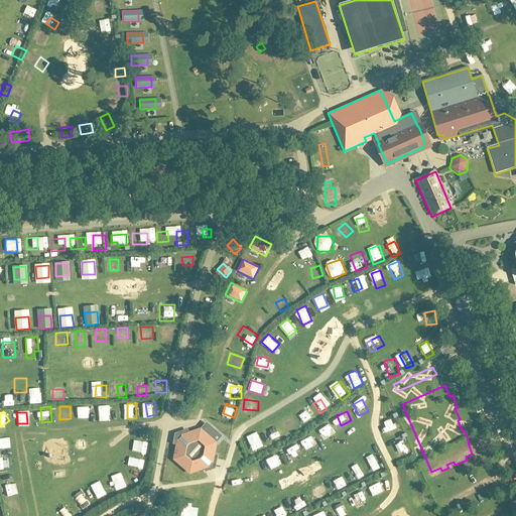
[(288,432),(296,430),(291,415),(283,418),(288,432)]
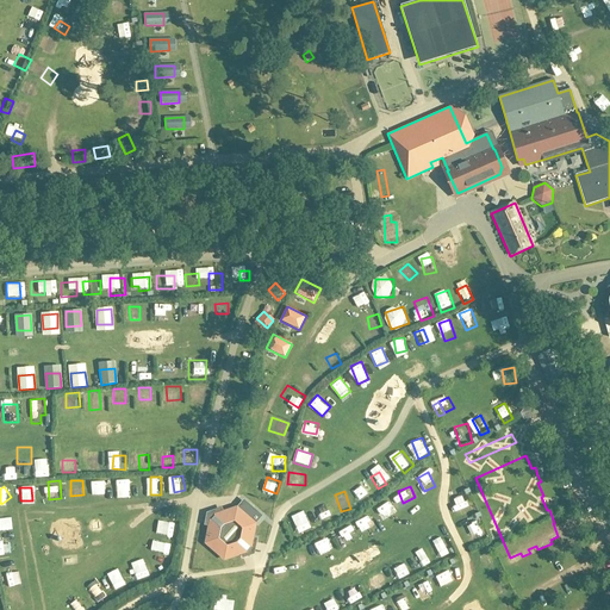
[(391,523),(400,517),(388,499),(379,506),(391,523)]
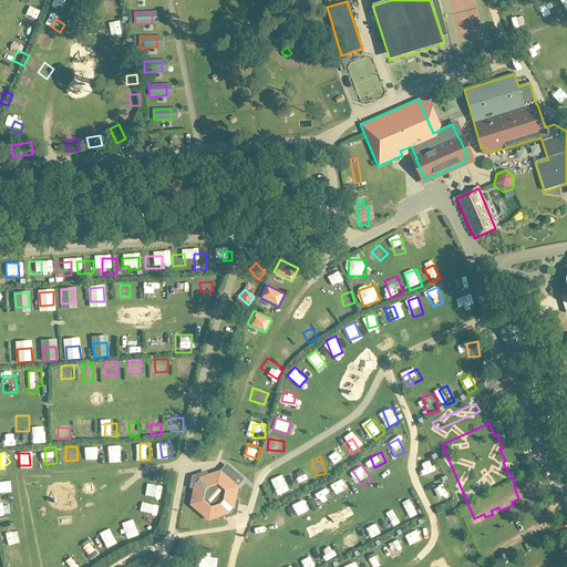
[(237,486),(241,481),(225,466),(219,472),(209,475),(204,477),(203,474),(193,477),(191,484),(191,487),(194,487),(192,505),(208,519),(225,514),(226,517),(236,514),(237,504),(234,503),(234,502),(236,490),(237,486)]
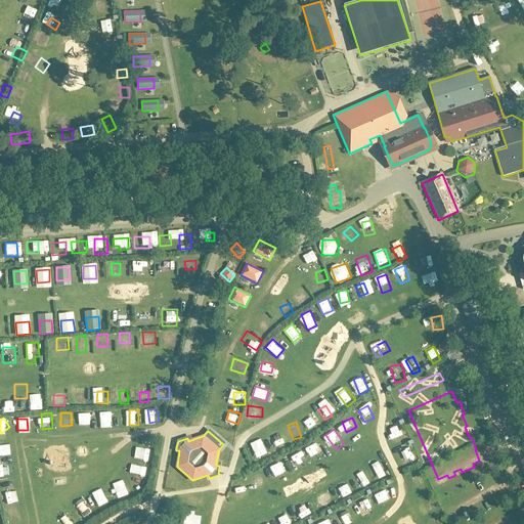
[(274,449),(284,444),(276,432),(268,437),(274,449)]
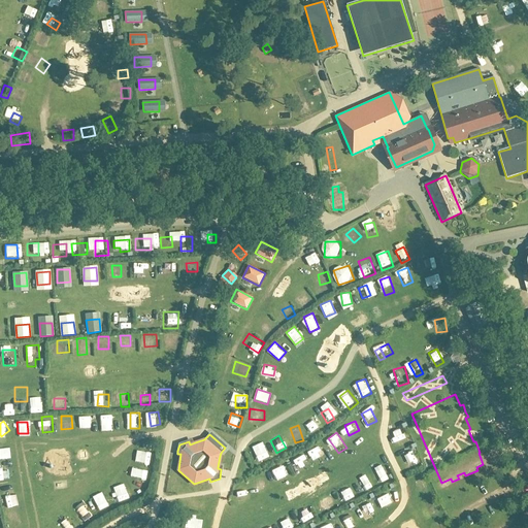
[(308,450),(317,463),(325,458),(317,444),(308,450)]
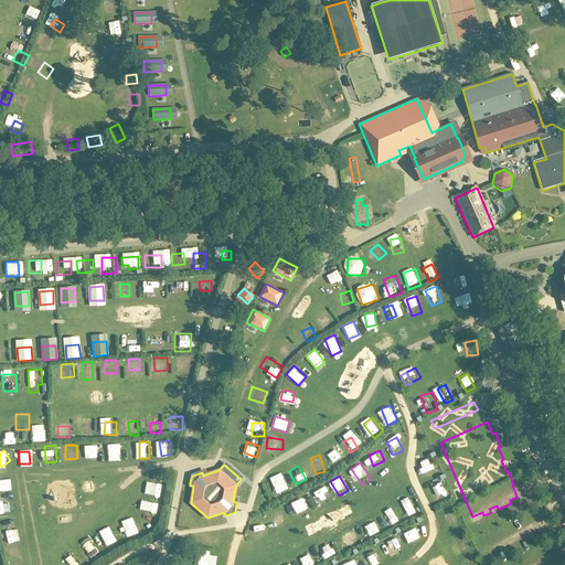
[(153,493),(164,493),(166,477),(153,477),(153,493)]
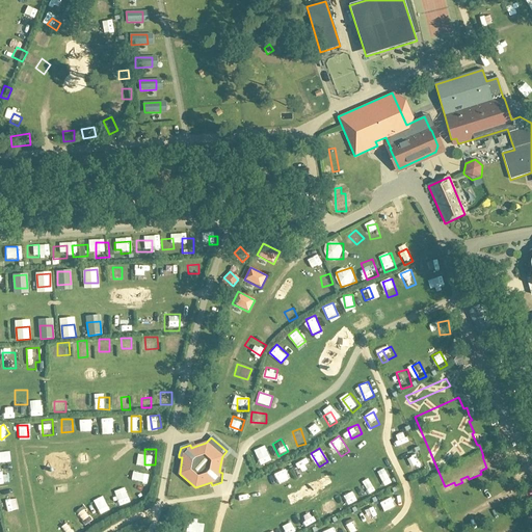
[(264,463),(272,460),(269,449),(261,452),(264,463)]
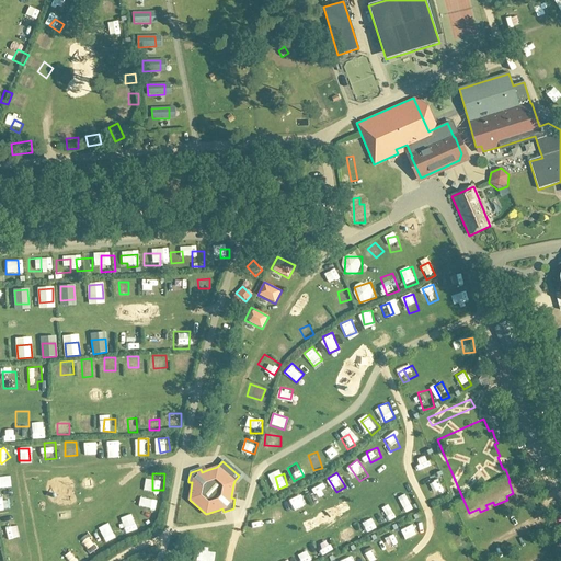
[(310,487),(317,504),(328,500),(321,482),(310,487)]
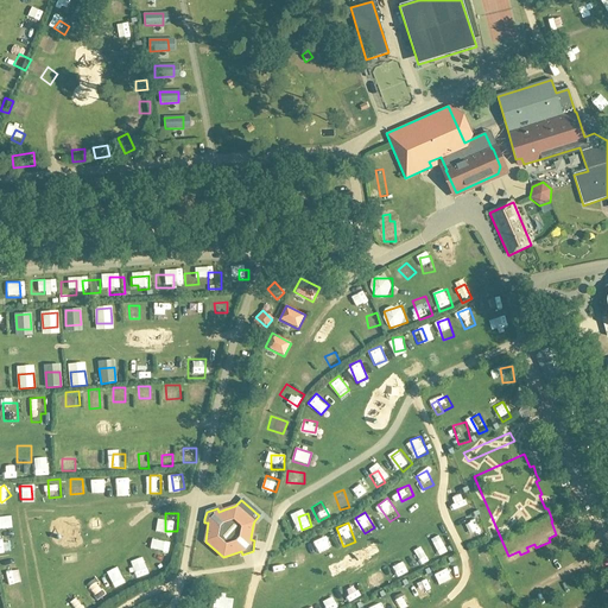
[(0,545),(0,549),(12,546),(10,533),(0,536),(0,545)]
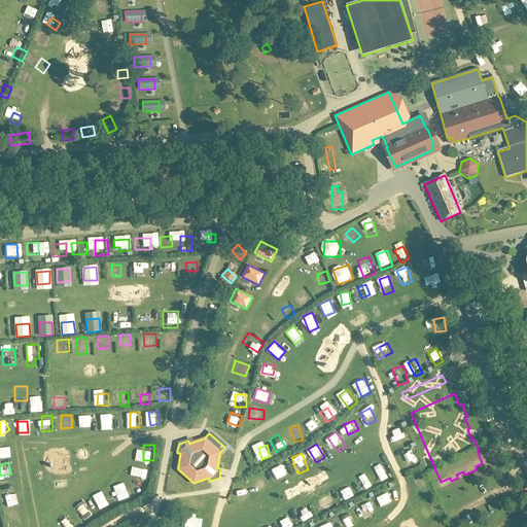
[(277,478),(285,475),(281,464),(273,468),(277,478)]
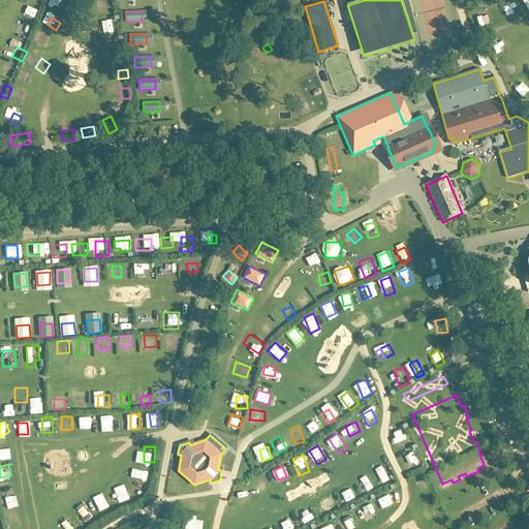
[(259,490),(271,485),(266,474),(255,479),(259,490)]
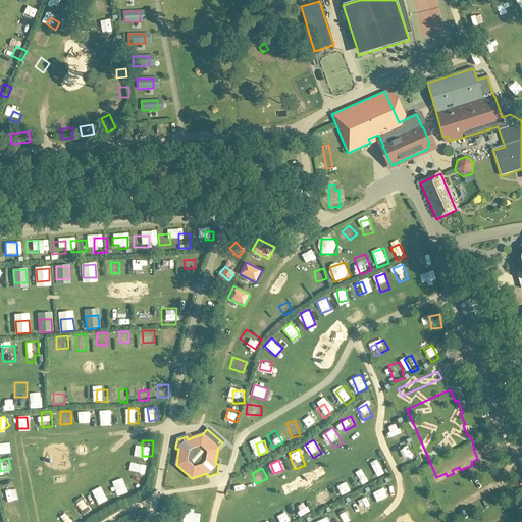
[(423,472),(418,474),(422,484),(427,482),(423,472)]
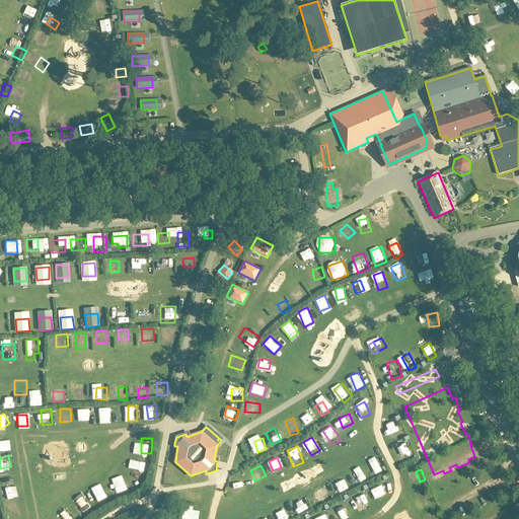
[(355,476),(359,487),(367,483),(362,473),(355,476)]
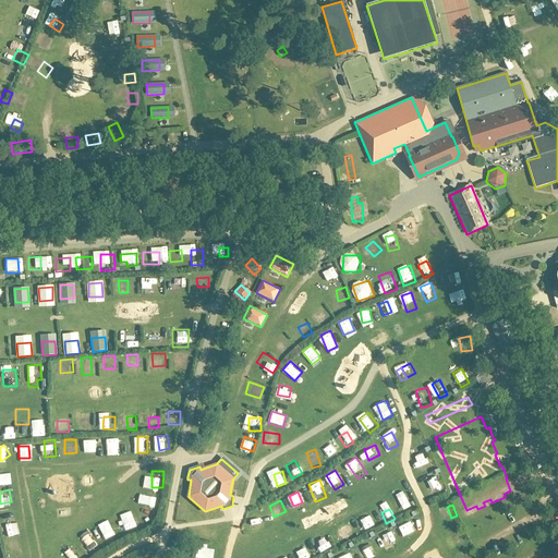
[(277,521),(287,518),(284,512),(275,517),(277,521)]
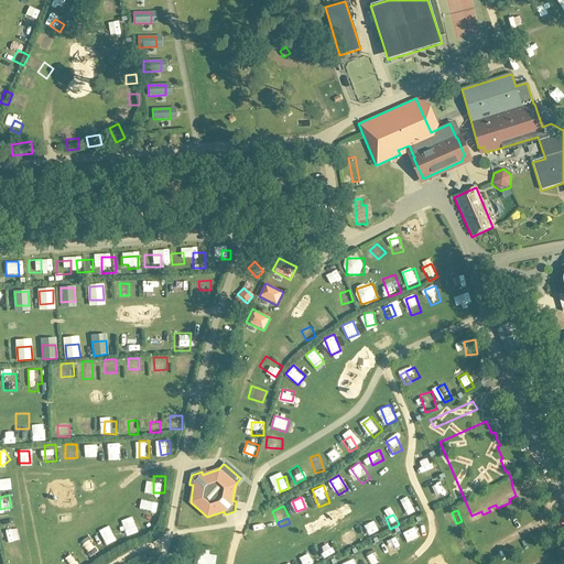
[(2,529),(6,539),(17,537),(13,525),(2,529)]
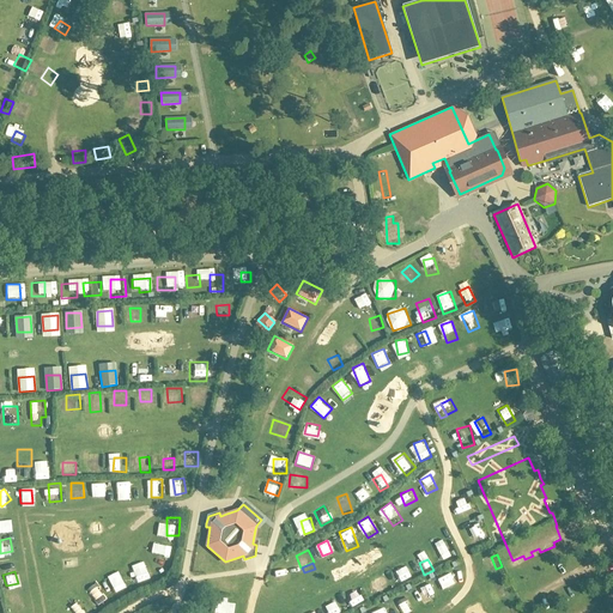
[(122,572),(109,577),(116,594),(129,589),(122,572)]
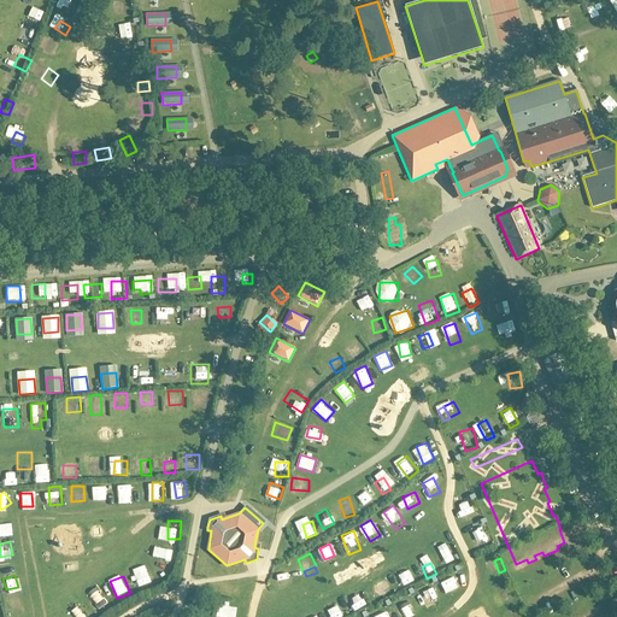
[(141,586),(151,585),(150,576),(140,579),(141,586)]
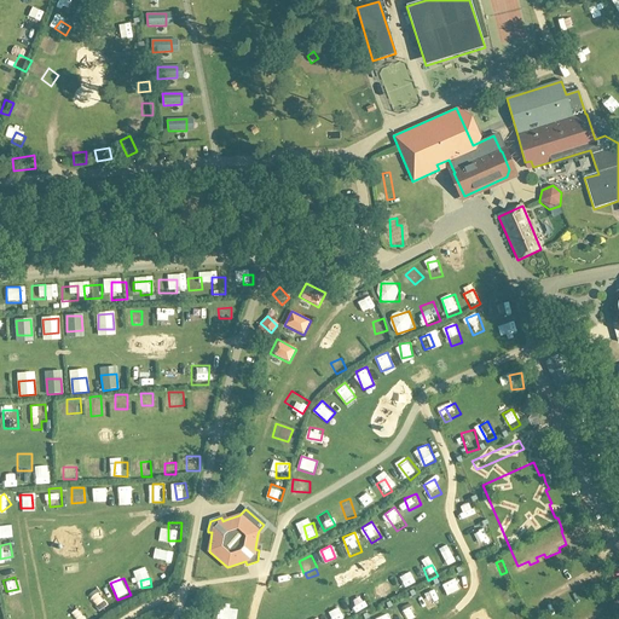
[(447,579),(438,584),(446,601),(457,596),(447,579)]
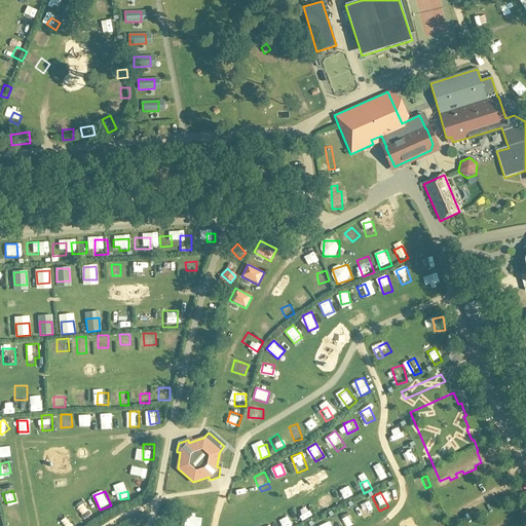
[(318,502),(324,512),(332,508),(327,498),(318,502)]
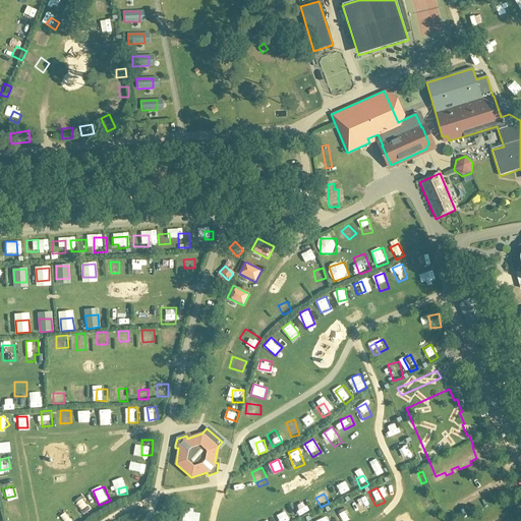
[(76,503),(83,516),(92,512),(84,498),(76,503)]
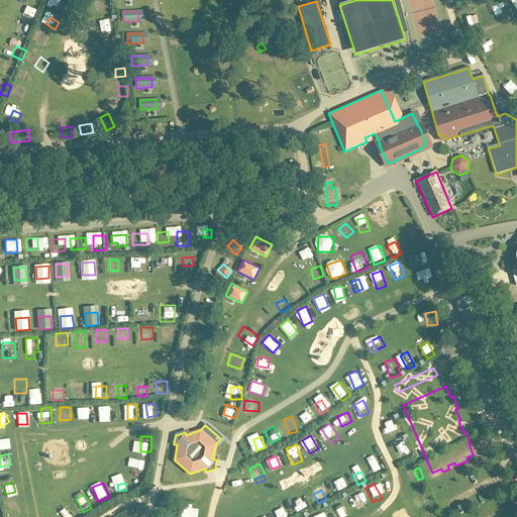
[(431,495),(422,496),(423,506),(433,505),(431,495)]
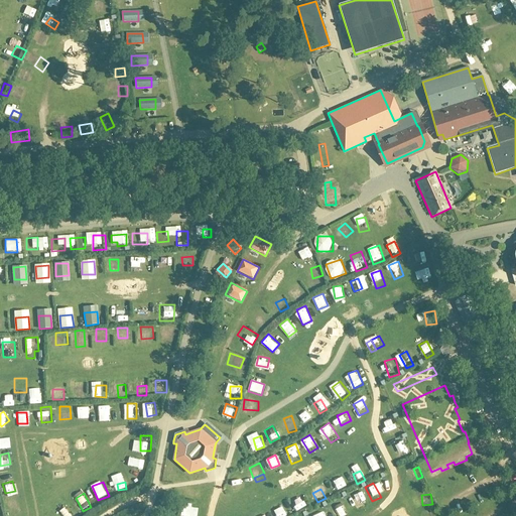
[(302,497),(291,501),(294,512),(305,508),(302,497)]
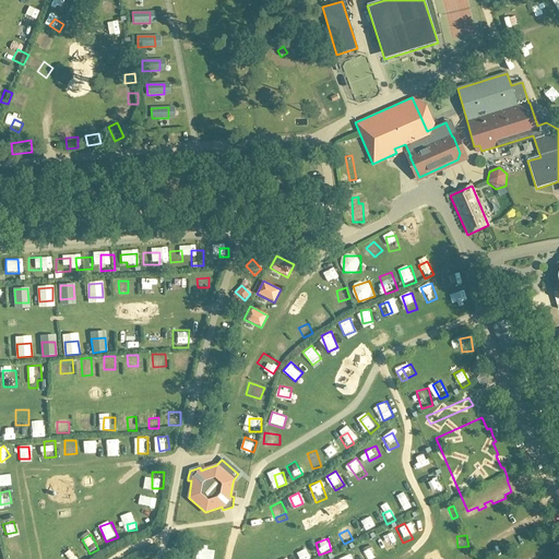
[(359,557),(368,555),(365,543),(356,545),(359,557)]
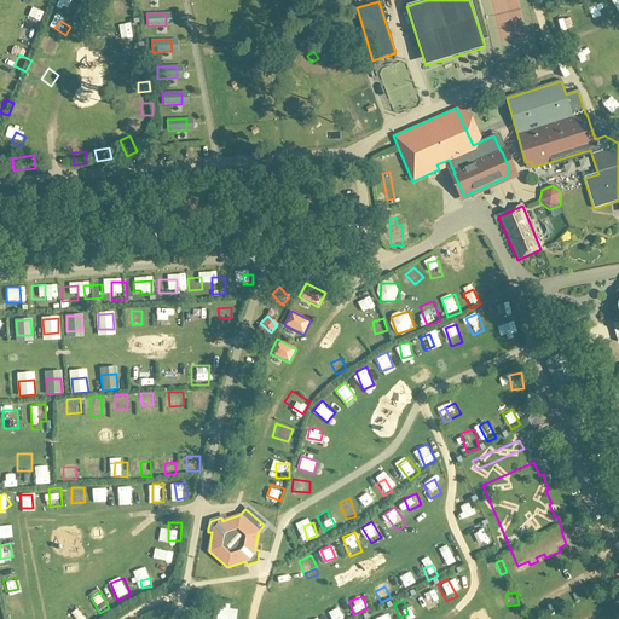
[(10,603),(11,613),(22,612),(21,602),(10,603)]
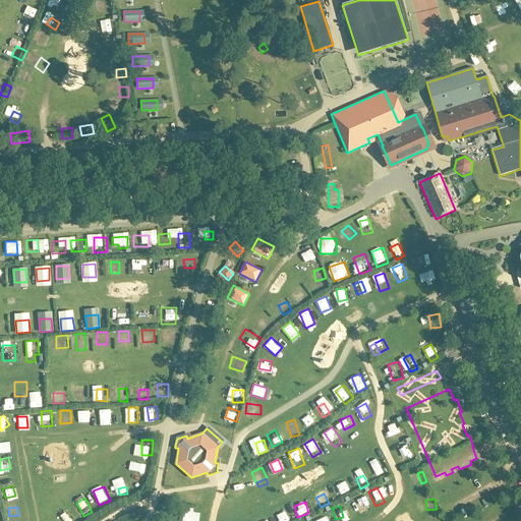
[(277,520),(289,520),(283,508),(273,513),(277,520)]
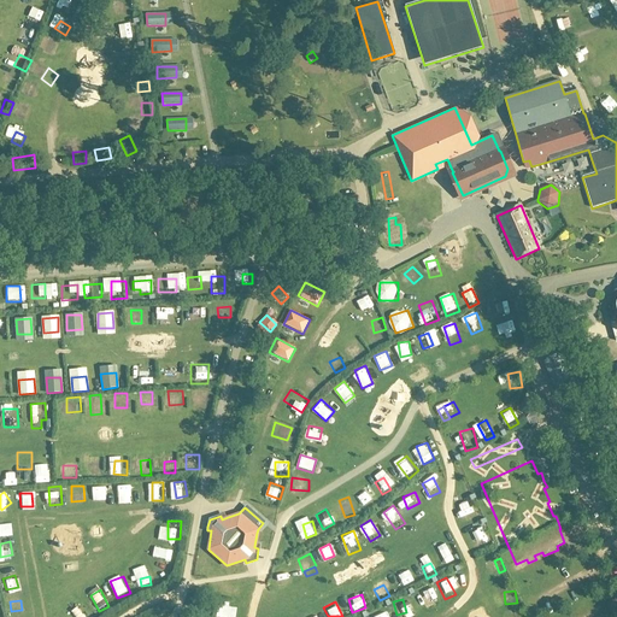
[(239,616),(239,610),(233,610),(233,605),(219,605),(218,616),(239,616)]
